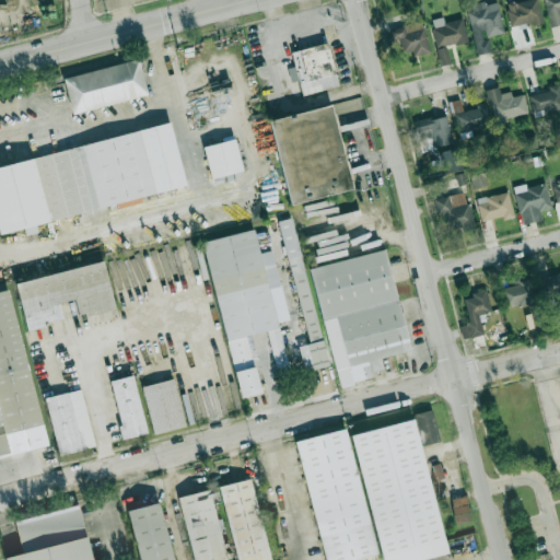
[(522,0),(504,4),(511,27),(541,20),(536,0),(522,0)]
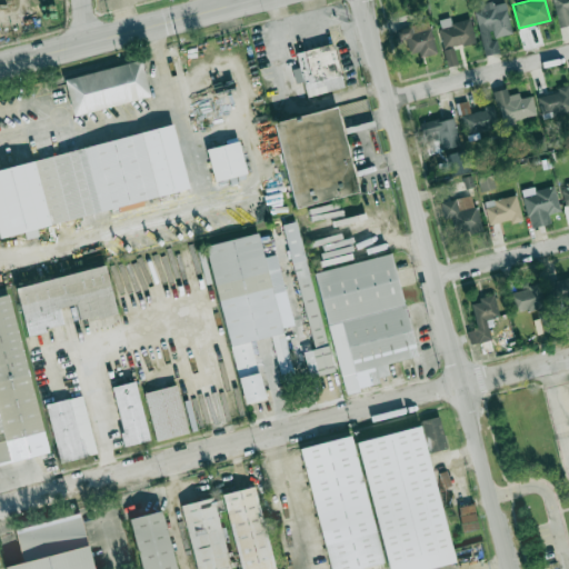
[(568,0),(551,0),(559,27),(568,23),(568,0)]
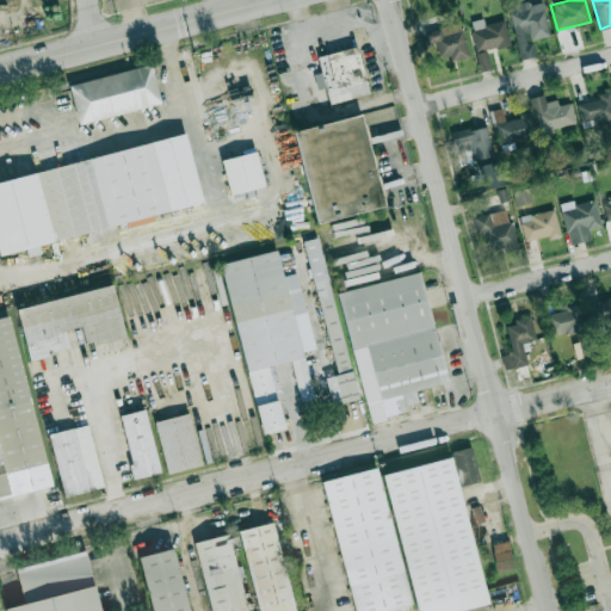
[(549,36),(542,1),(530,4),(530,2),(508,7),(520,59),(535,55),(531,39),(549,36)]
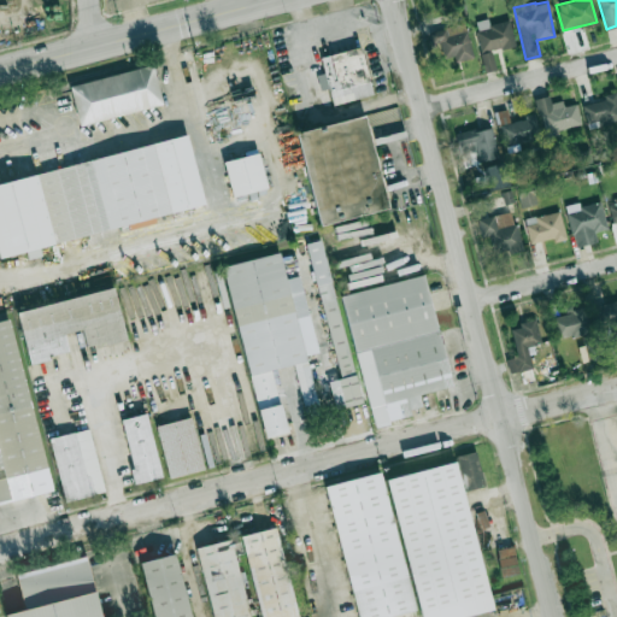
[(509,19),(488,24),(487,18),(474,21),(481,52),(515,45),(509,19)]
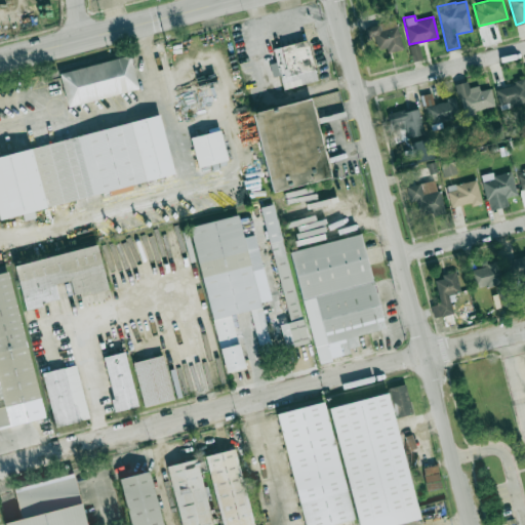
[(377,51),(400,49),(397,22),(365,25),(366,37),(375,36),(377,51)]
